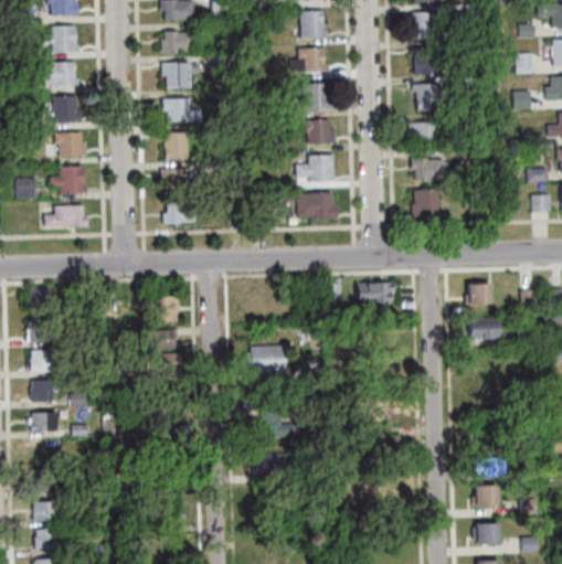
[(52,16),(52,2),(49,2),(48,0),(73,0),(73,2),(77,2),(78,14),(52,16)]
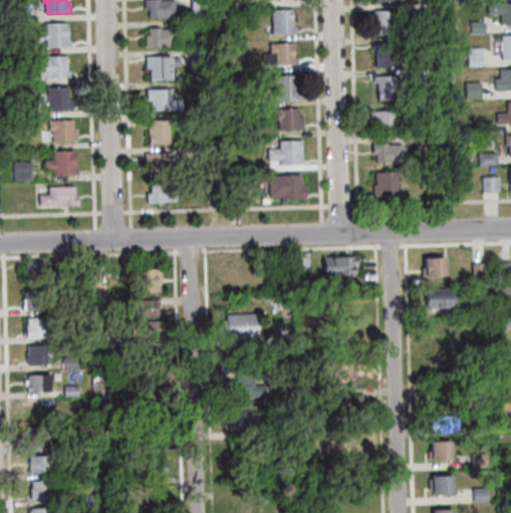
[(146,0),(161,0),(161,1),(175,1),(176,18),(151,18),(151,9),(147,9),(146,0)]
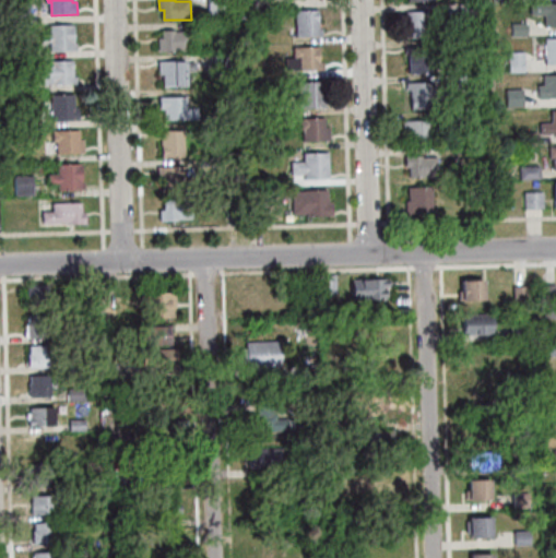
[(210,0),(224,0),(225,14),(210,14),(210,0)]
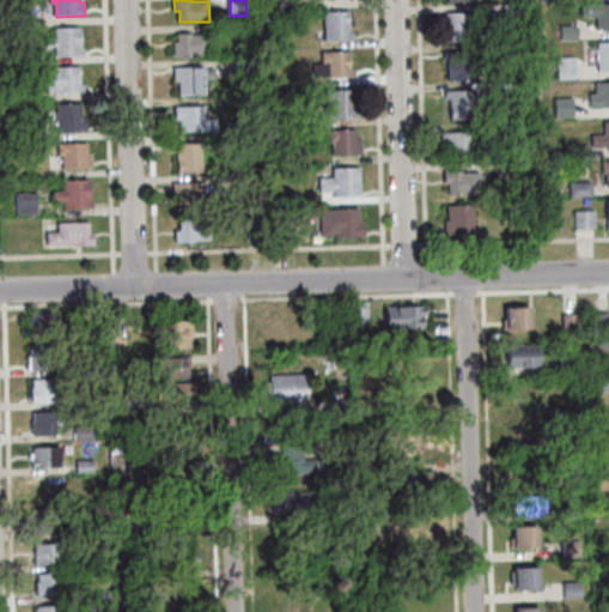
[(505,6),(523,5),(523,17),(505,18),(505,6)]
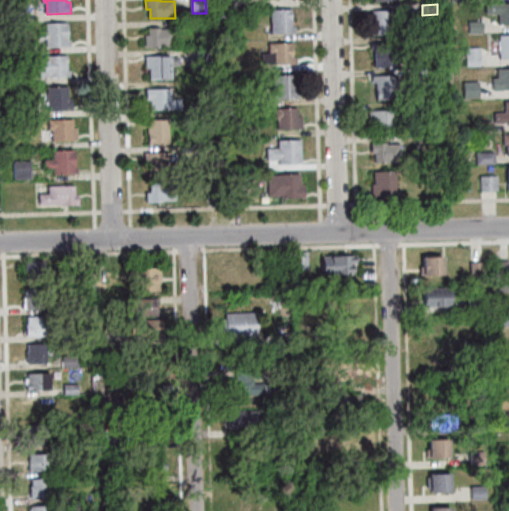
[(508,24),(500,25),(500,14),(487,14),(486,5),(508,4),(508,24)]
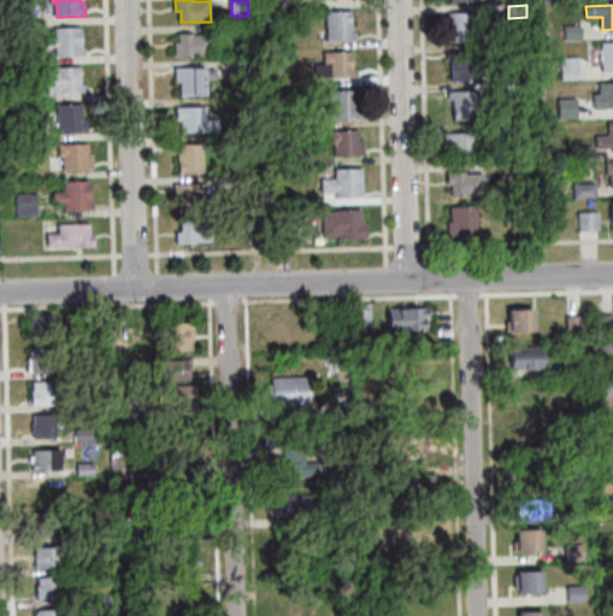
[(328,41),(326,13),(352,12),(352,33),(357,33),(357,40),(328,41)]
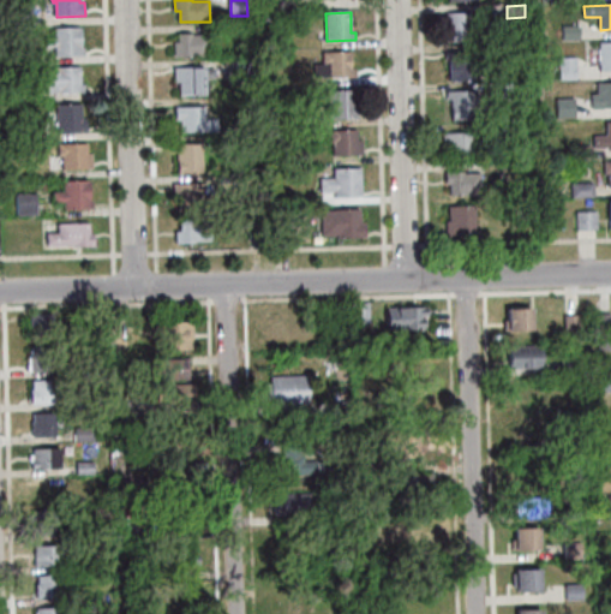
[(474,13),(475,41),(449,42),(448,15),(474,13)]
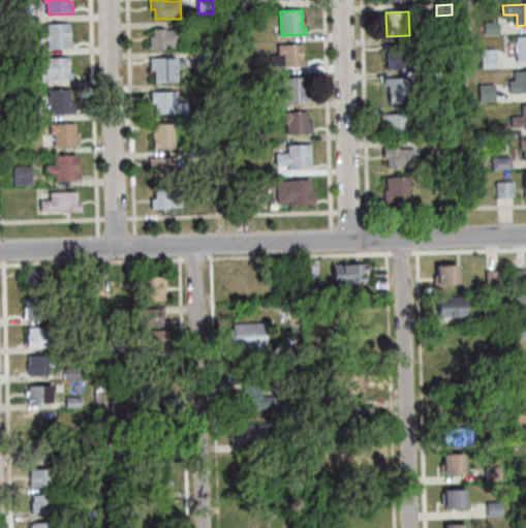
[(499,33),(485,34),(485,24),(499,23),(499,33)]
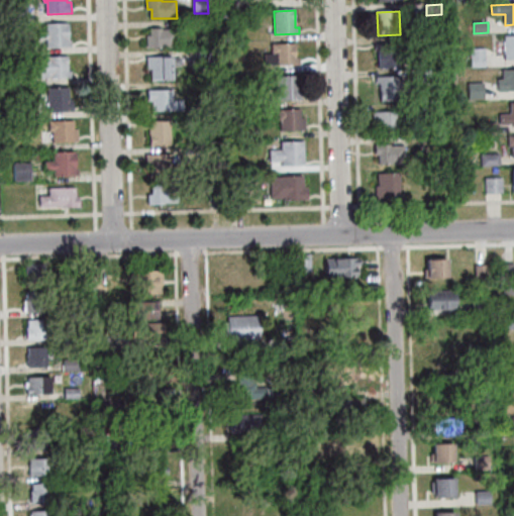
[(72,47),(47,48),(47,39),(40,39),(40,33),(47,32),(47,24),(69,24),(69,41),(72,41),(72,47)]
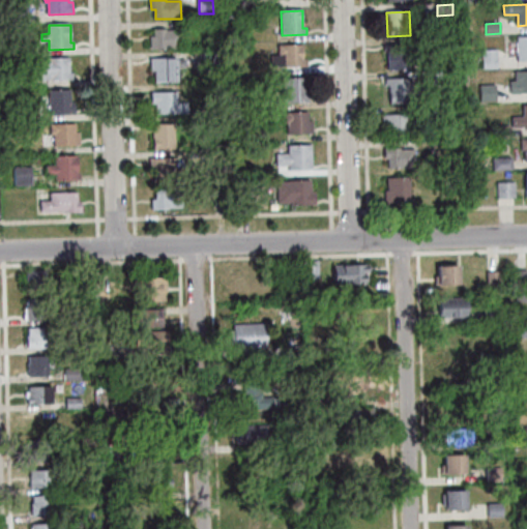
[(181,31),(182,49),(152,49),(152,37),(155,37),(155,30),(166,30),(167,31),(181,31)]
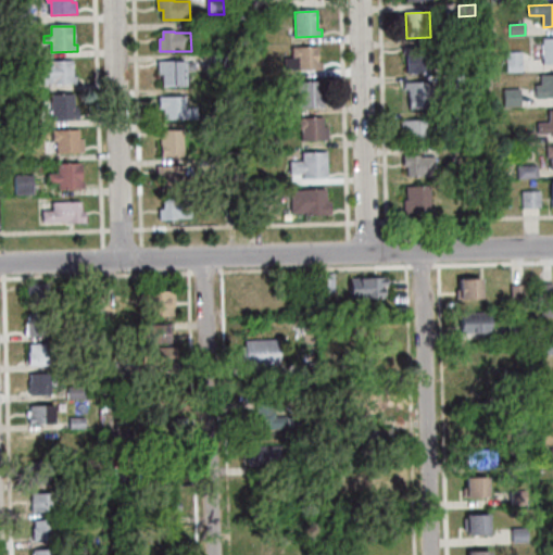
[(465,51),(465,41),(480,40),(481,51),(465,51)]
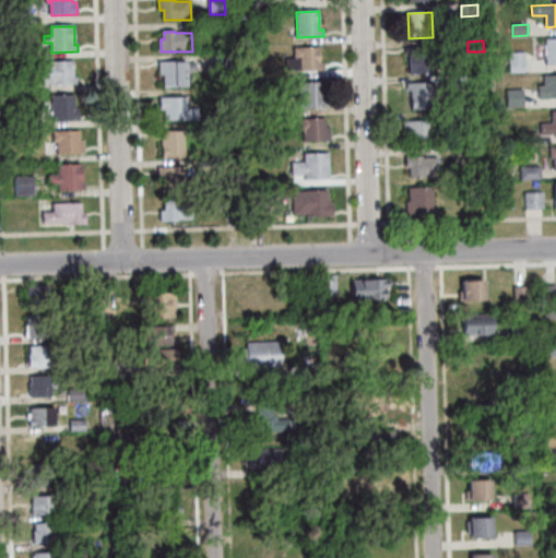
[(28,59),(12,59),(11,44),(28,44),(28,59)]
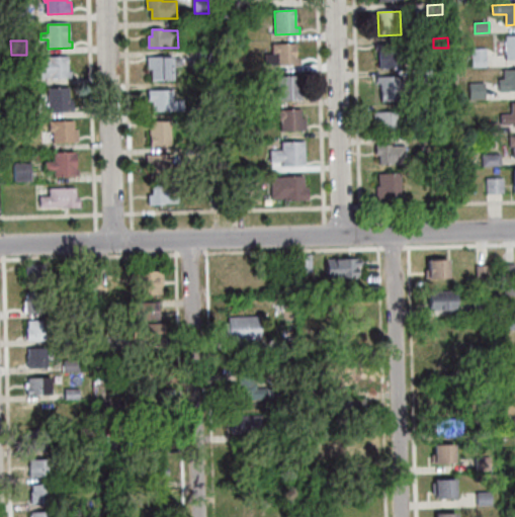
[(401,44),(401,53),(410,53),(410,62),(402,62),(402,68),(380,68),(379,51),(376,51),(376,45),(401,44)]
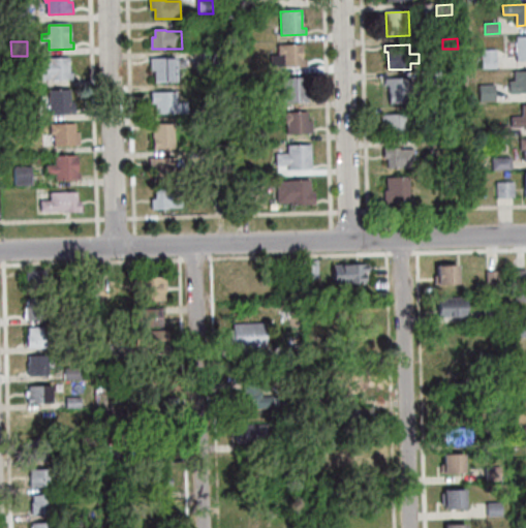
[(308,66),(283,67),(283,66),(272,66),(272,56),(279,56),(279,45),(303,45),(303,60),(308,60),(308,66)]
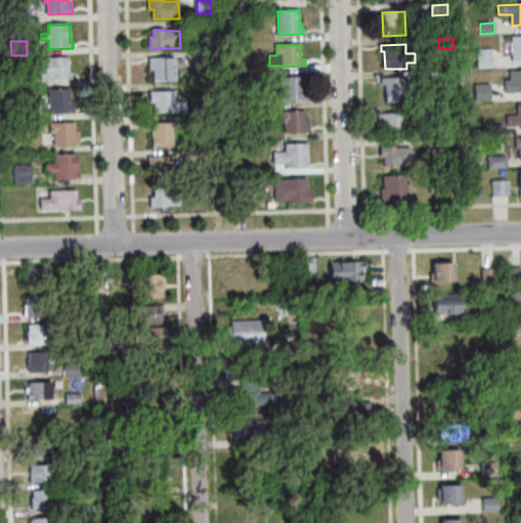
[(492,68),(478,68),(478,50),(491,49),(492,68)]
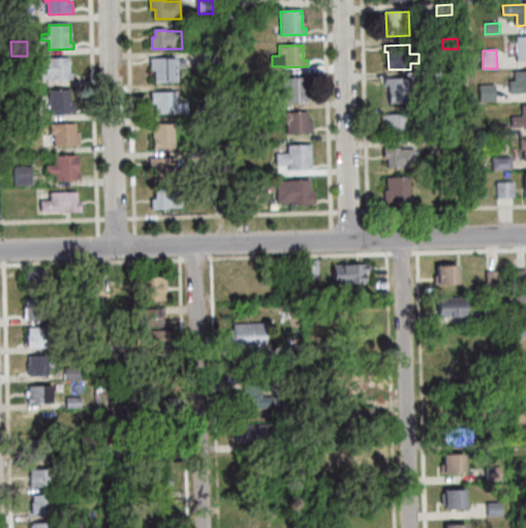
[(205,53),(219,53),(219,67),(205,67),(205,53)]
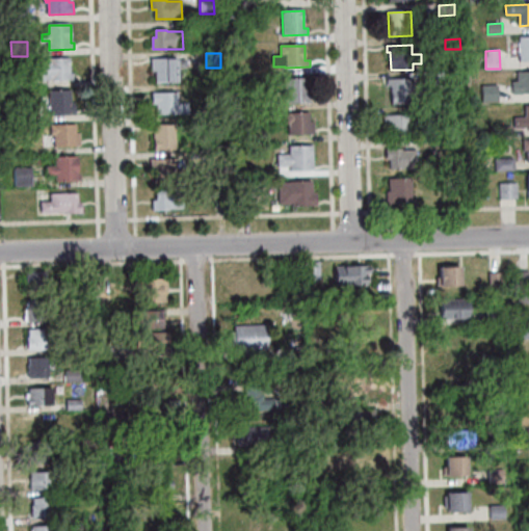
[(38,81),(38,59),(70,58),(71,74),(74,74),(74,80),(38,81)]
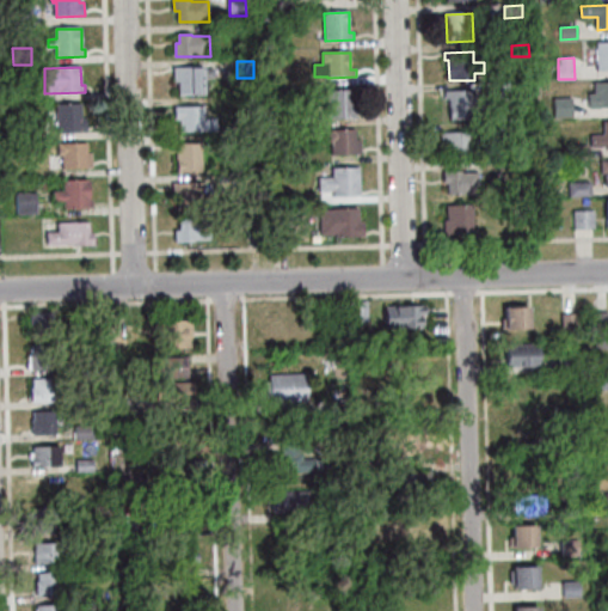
[(204,68),(206,93),(192,95),(180,96),(180,83),(176,83),(176,68),(191,68),(204,68)]
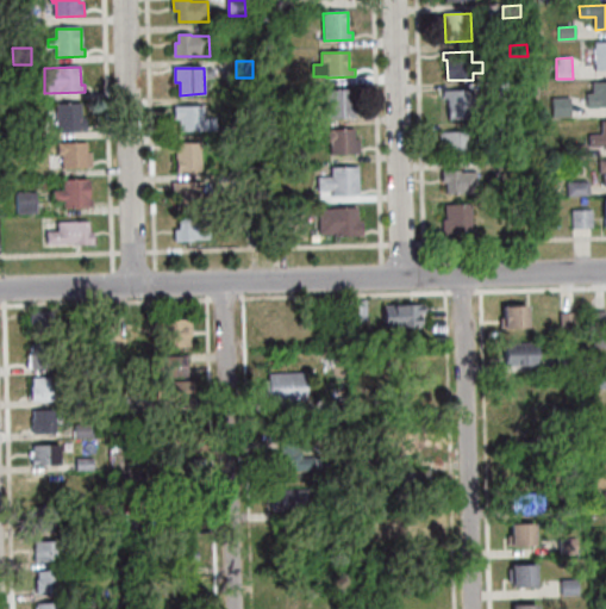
[(605,107),(588,109),(587,94),(593,94),(593,84),(605,82),(605,107)]
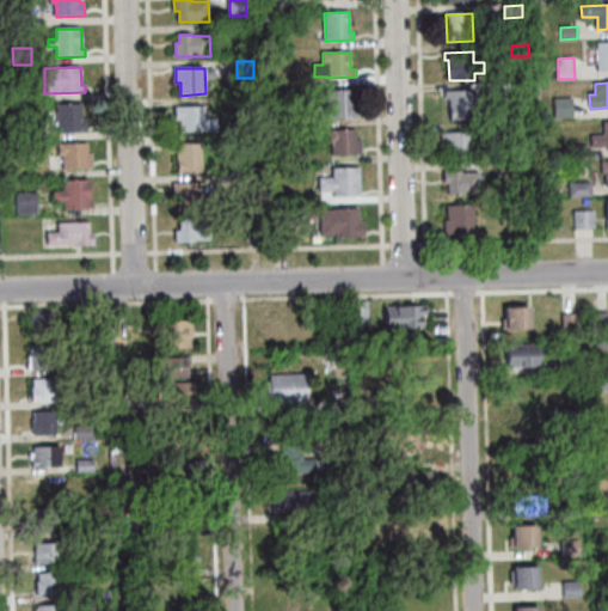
[(492,84),(510,84),(511,96),(492,96),(492,84)]
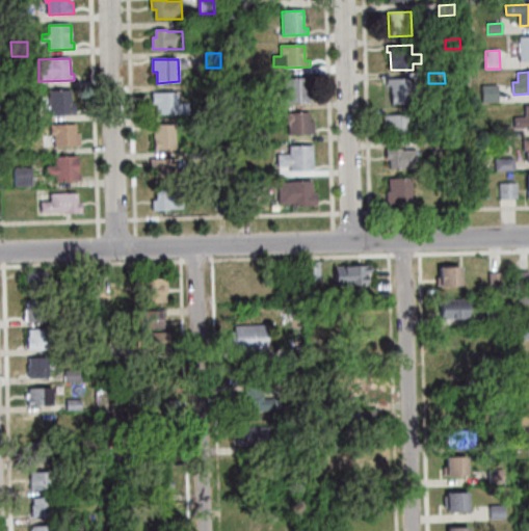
[(25,89),(10,89),(10,75),(25,74),(25,89)]
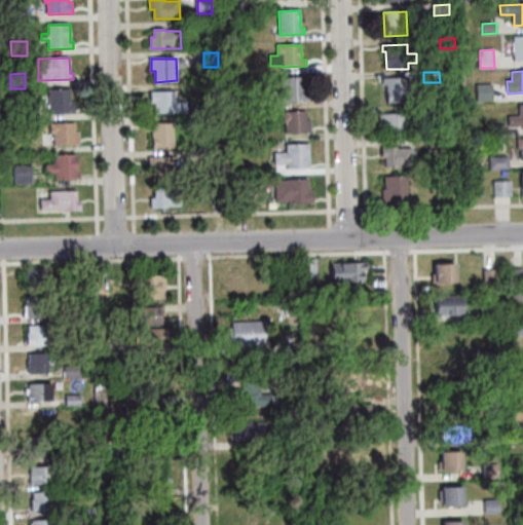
[(306,102),(283,102),(282,79),(302,78),(302,89),(306,89),(306,102)]
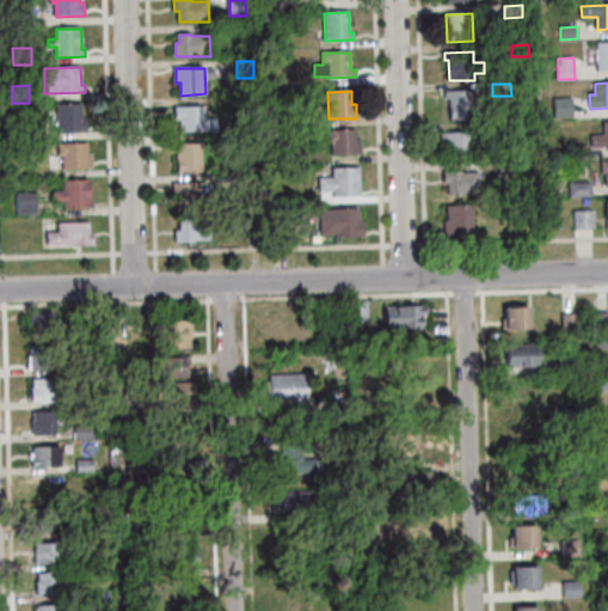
[(474,91),(474,118),(450,120),(450,99),(446,99),(446,91),(474,91)]
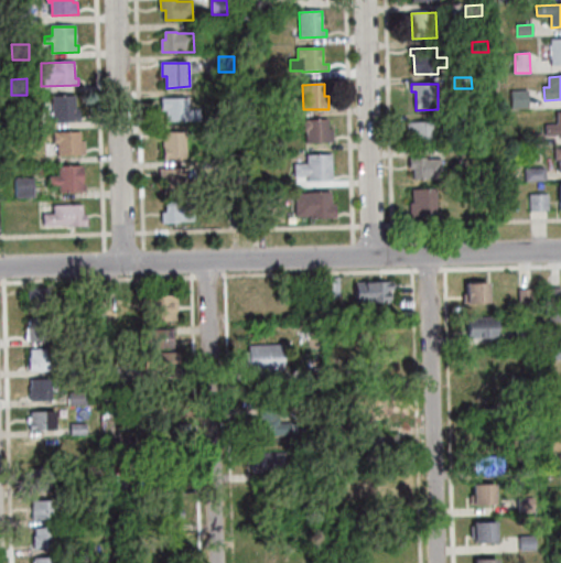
[(529,107),(513,107),(511,91),(528,91),(529,107)]
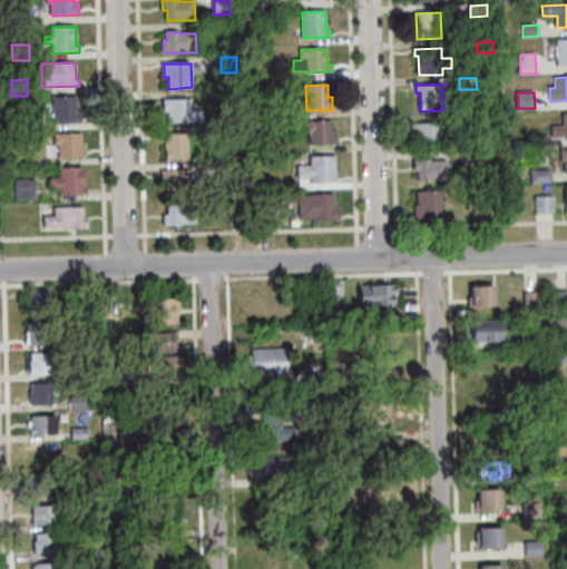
[(81,110),(81,123),(55,124),(54,98),(77,97),(77,110),(81,110)]
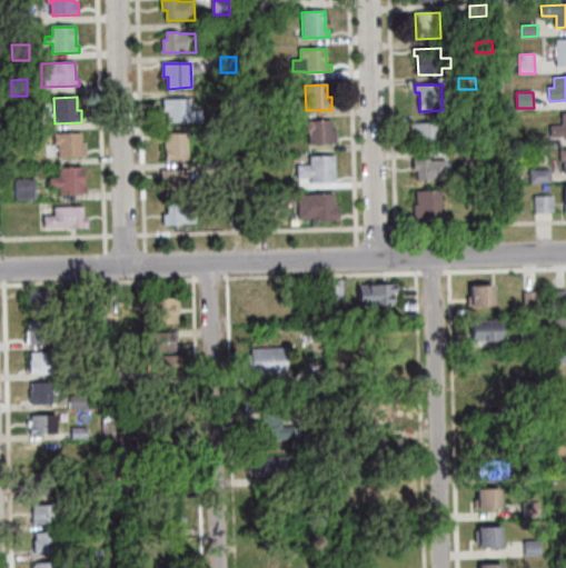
[(164,100),(190,99),(190,111),(204,110),(205,122),(169,123),(169,112),(164,112),(164,100)]
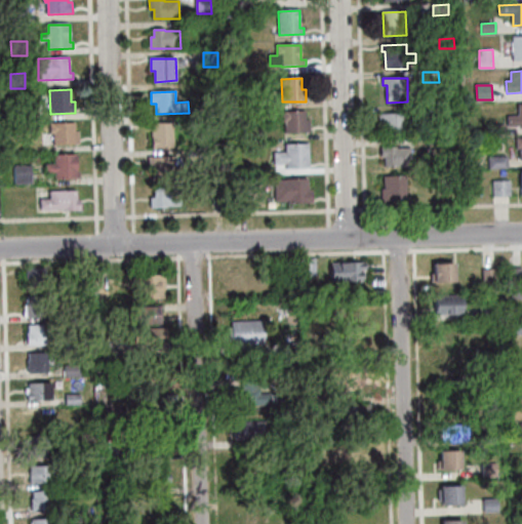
[(249,109),(249,98),(265,97),(266,109),(249,109)]
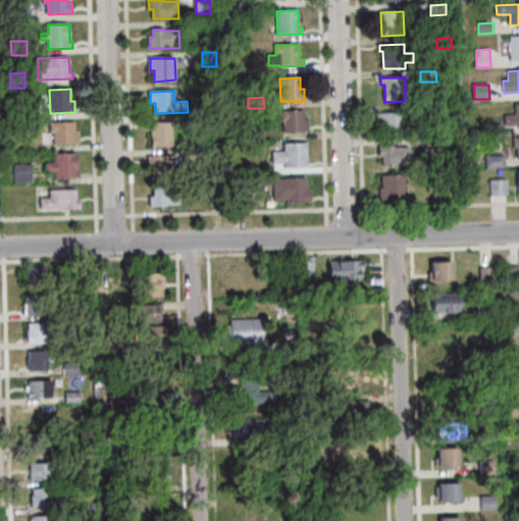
[(518,127),(517,127),(517,125),(506,125),(505,115),(517,115),(516,104),(518,104),(518,127)]
